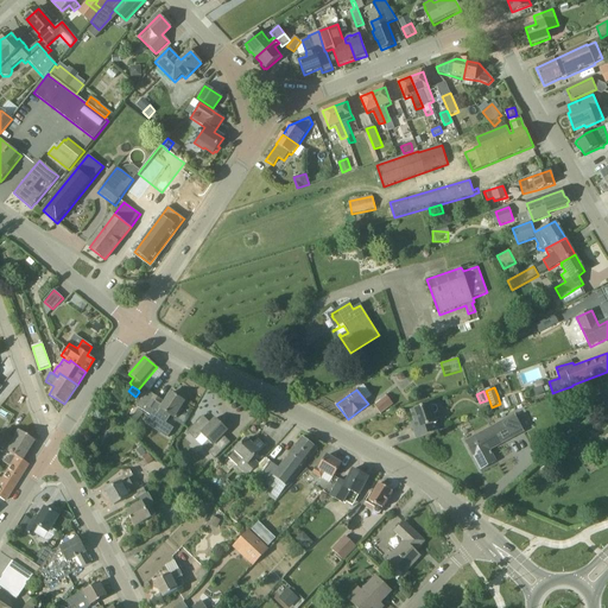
[(171,393),(165,403),(164,404),(160,400),(147,392),(147,394),(144,399),(137,407),(144,412),(151,416),(152,415),(166,424),(171,417),(175,419),(176,418),(176,419),(182,410),(181,409),(184,403),(171,393)]
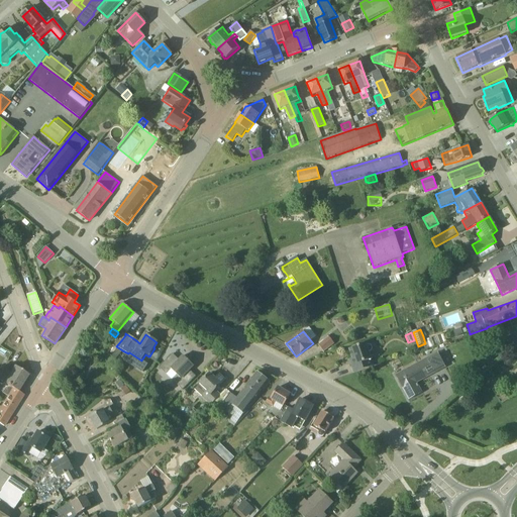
[(329,337),(319,344),(324,352),(334,344),(329,337)]
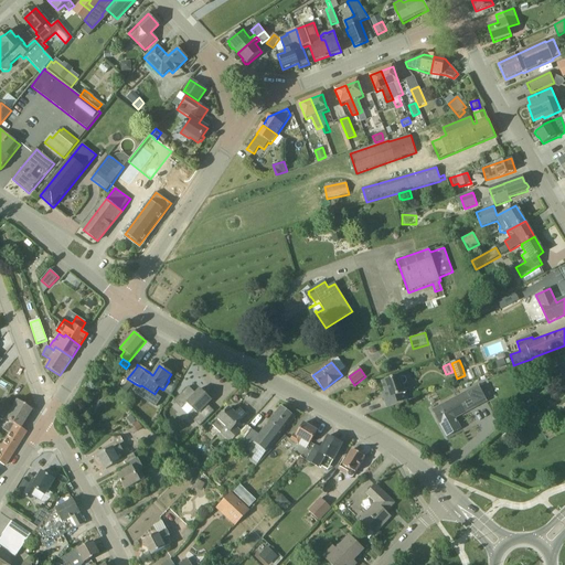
[(387,408),(409,401),(404,384),(406,384),(407,382),(406,379),(403,377),(402,377),(401,375),(382,382),(386,396),(383,397),(387,408)]
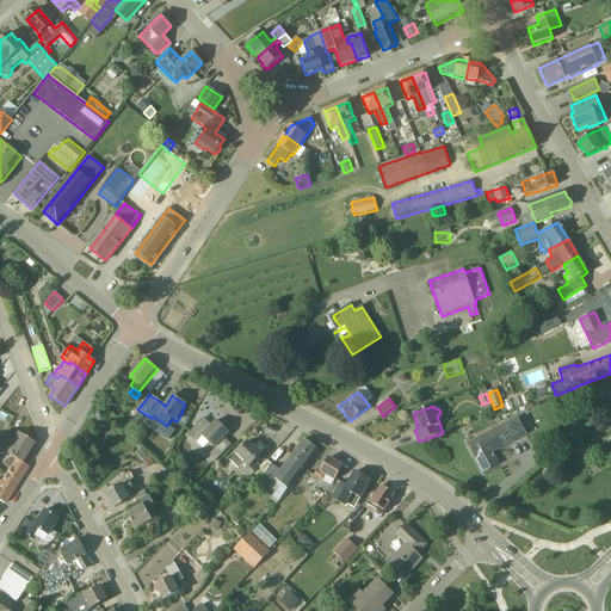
[(216,461),(223,454),(232,445),(224,438),(229,432),(216,420),(211,426),(204,418),(189,434),(197,443),(203,437),(209,444),(204,449),(216,461)]
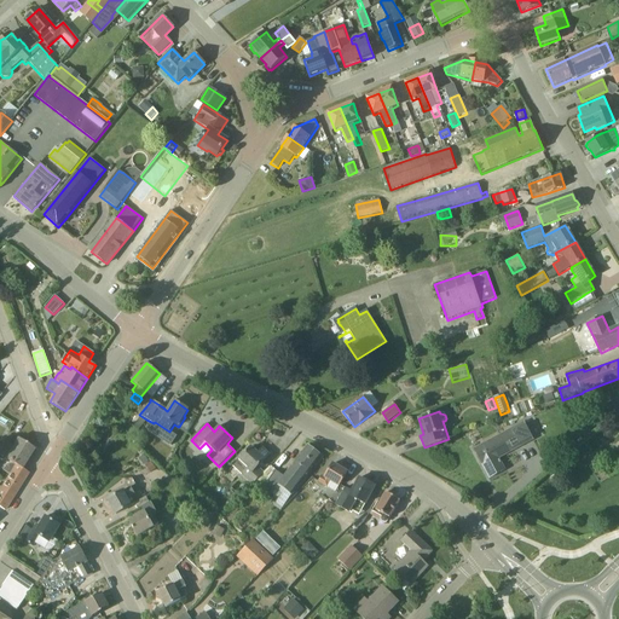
[(520,446),(515,435),(512,431),(475,450),(482,464),(485,463),(492,476),(490,478),(490,479),(504,470),(497,458),(520,446)]
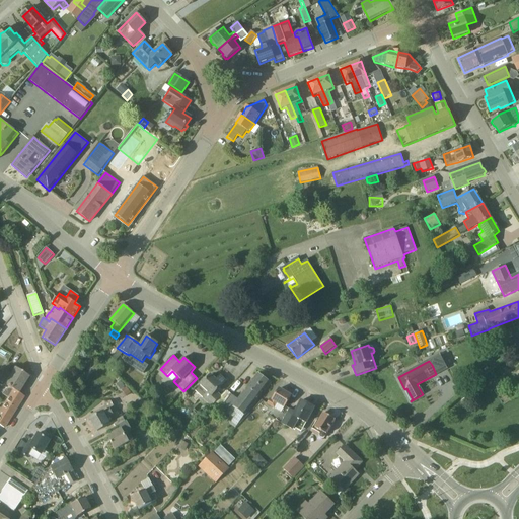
[(18,394),(18,393),(28,377),(14,368),(10,374),(3,370),(0,374),(0,383),(4,386),(3,387),(6,389),(2,395),(7,398),(8,398),(13,390),(18,394)]
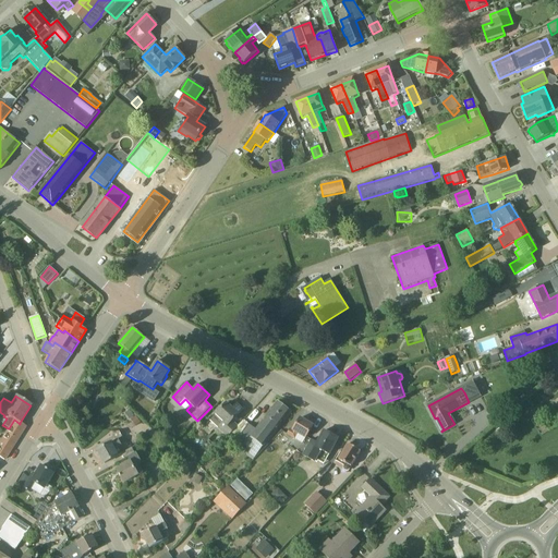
[(263,448),(290,412),(277,402),(256,431),(249,424),(237,439),(252,450),(251,452),(256,457),(263,447),(263,448)]
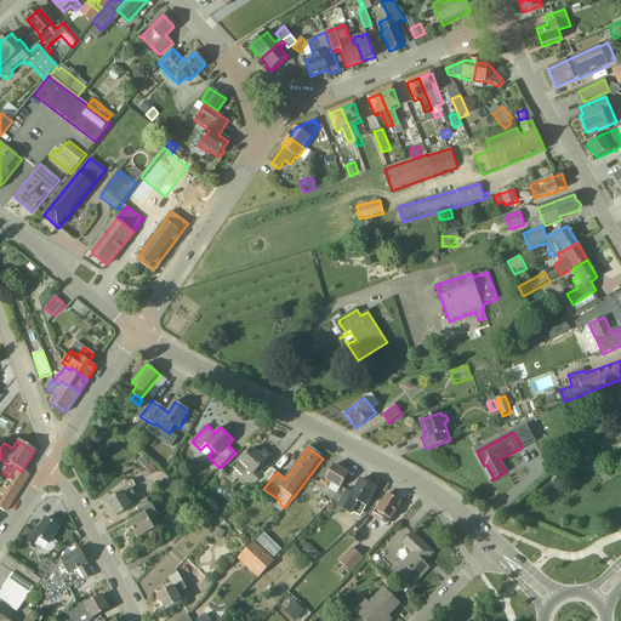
[(263,450),(258,455),(252,449),(240,462),(240,463),(238,466),(237,466),(233,469),(254,488),(266,474),(260,468),(271,456),(263,450)]
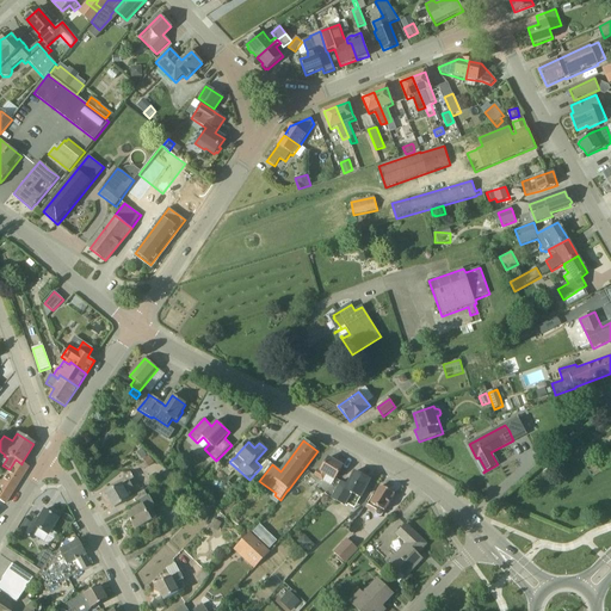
[(551,462),(557,468),(572,456),(566,450),(551,462)]
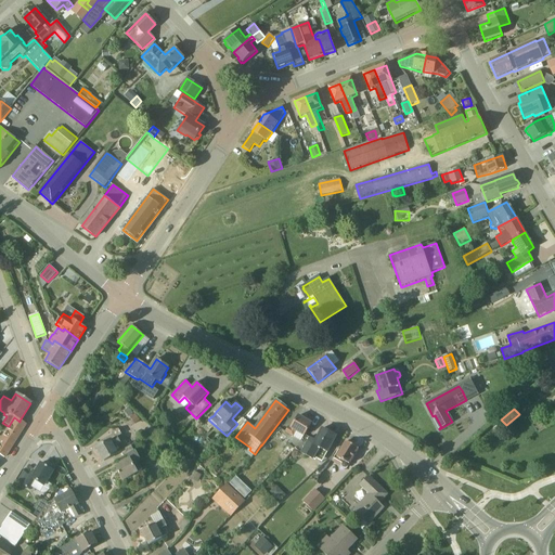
[(136,425),(140,422),(136,414),(130,417),(136,425)]
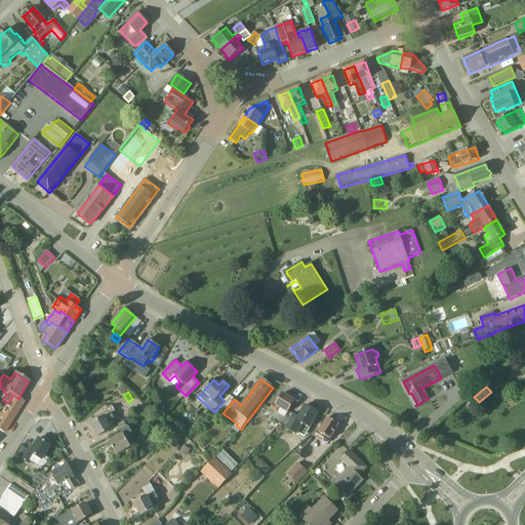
[(284,417),(294,401),(283,394),(276,405),(273,403),(270,409),(278,413),(284,417)]
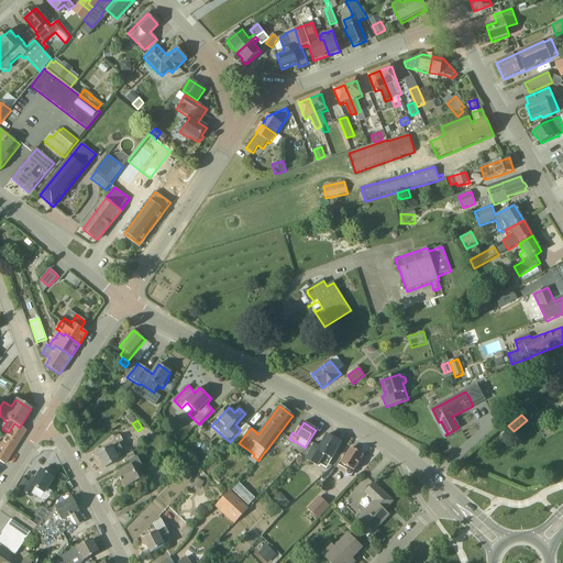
[(25,431),(20,427),(20,428),(14,423),(9,432),(8,432),(0,444),(0,443),(0,461),(4,464),(25,431)]
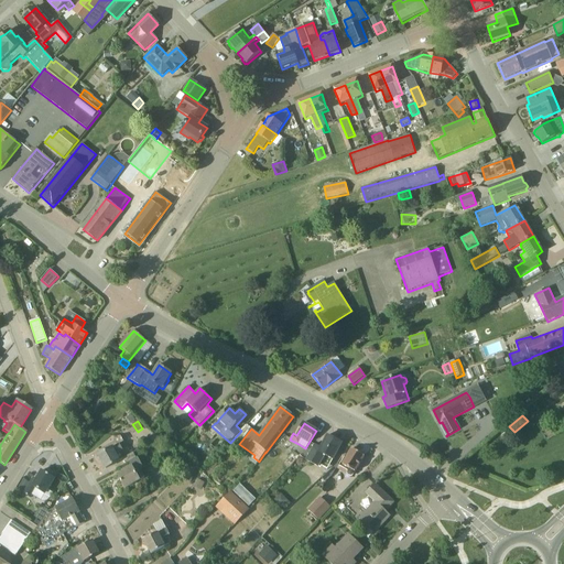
[(327,470),(342,444),(327,435),(321,447),(314,444),(305,461),(321,468),(322,467),(327,470)]
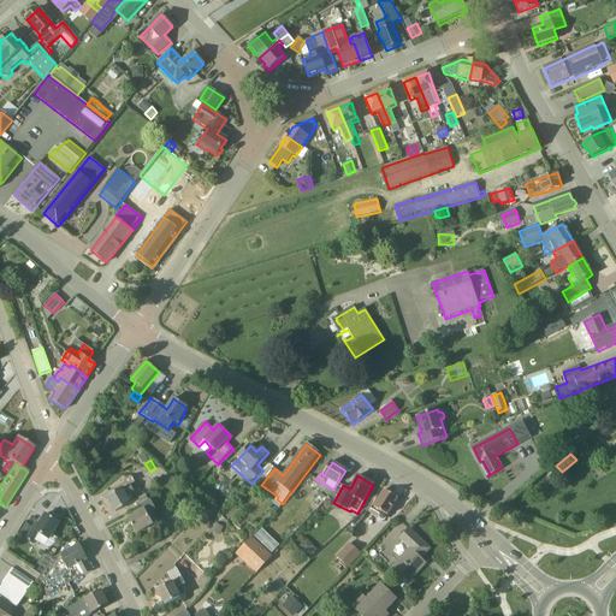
[(131,493),(135,492),(130,485),(107,497),(116,513),(136,501),(131,493)]
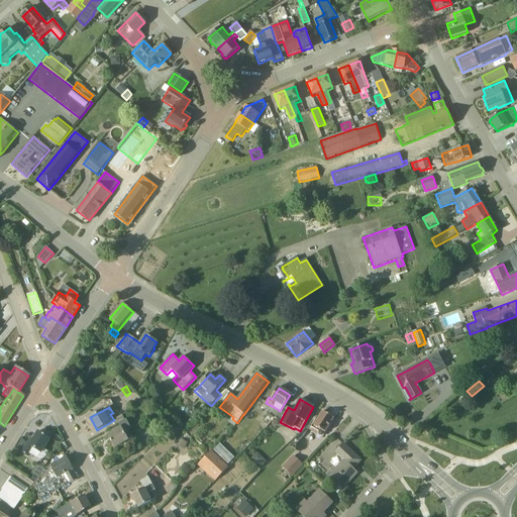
[(329,427),(334,418),(322,412),(311,431),(317,434),(318,431),(319,432),(318,434),(318,435),(319,436),(321,437),(323,437),(325,432),(326,433),(330,427),(329,427)]
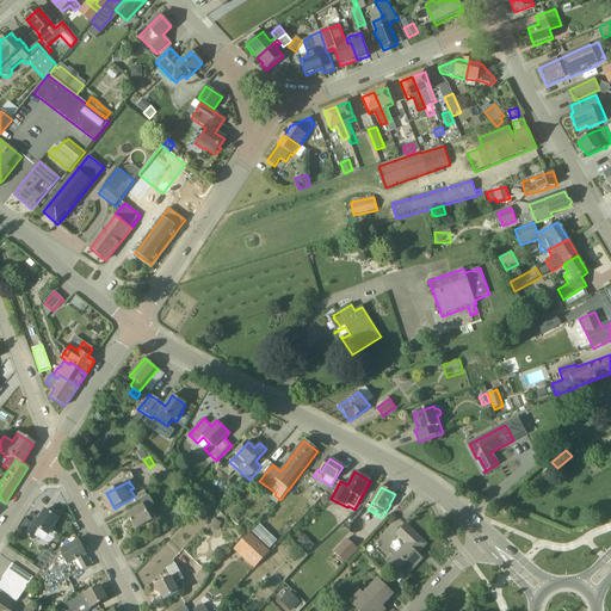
[(148,497),(146,491),(134,497),(137,501),(148,497)]
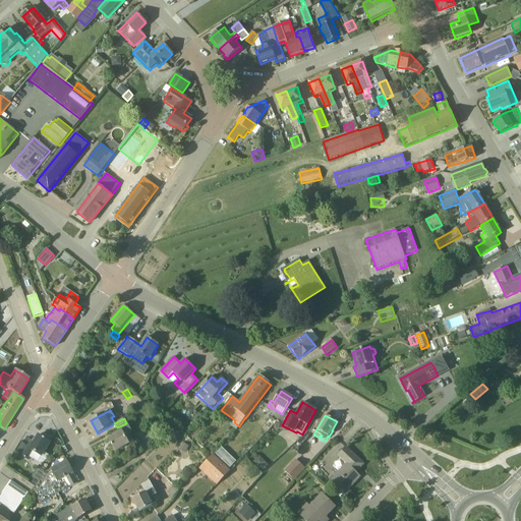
[(128,445),(129,445),(134,455),(143,450),(137,440),(134,442),(129,432),(132,431),(127,422),(120,426),(122,430),(113,436),(114,437),(109,440),(115,452),(128,445)]
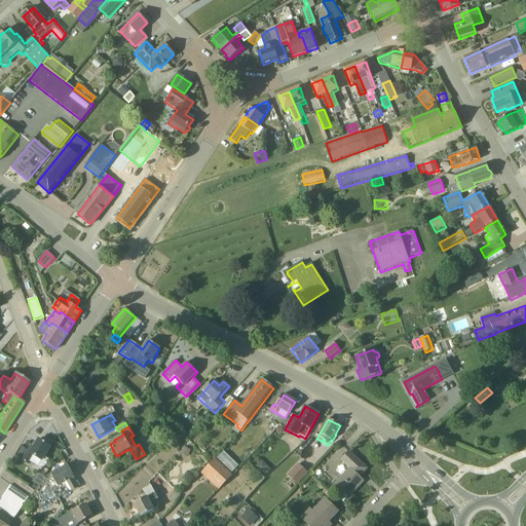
[(178,442),(183,438),(179,434),(174,439),(178,442)]
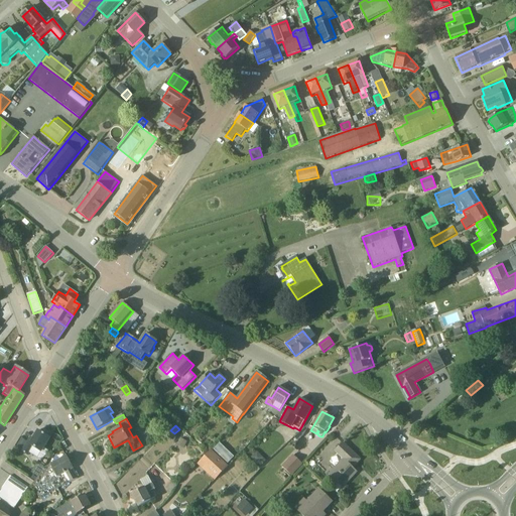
[(37,459),(44,446),(49,438),(38,430),(33,438),(30,437),(22,452),(27,456),(29,453),(37,459)]
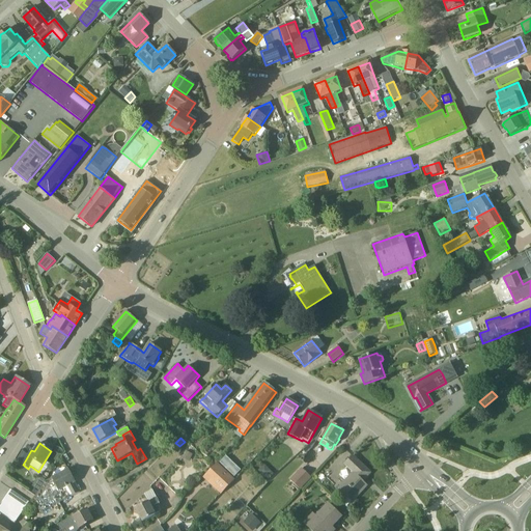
[(22,451),(17,460),(22,464),(28,455),(22,451)]
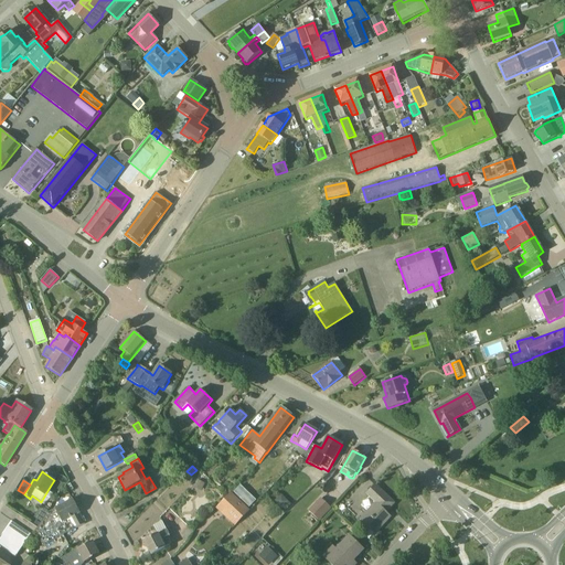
[(198,480),(195,486),(201,489),(202,489),(205,483),(203,483),(198,480)]
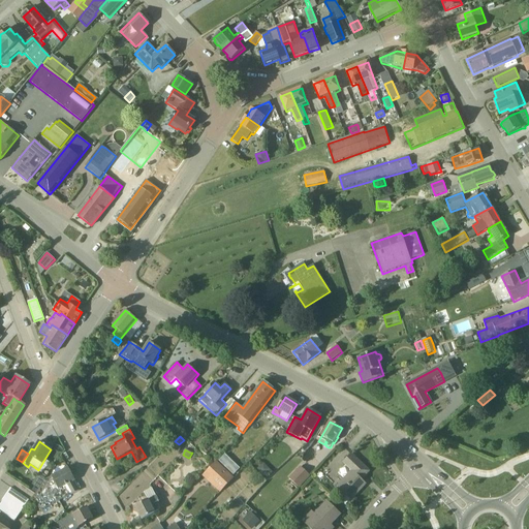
[(337,488),(350,500),(366,484),(362,479),(369,471),(351,455),(342,464),(345,466),(338,474),(344,479),(337,488)]
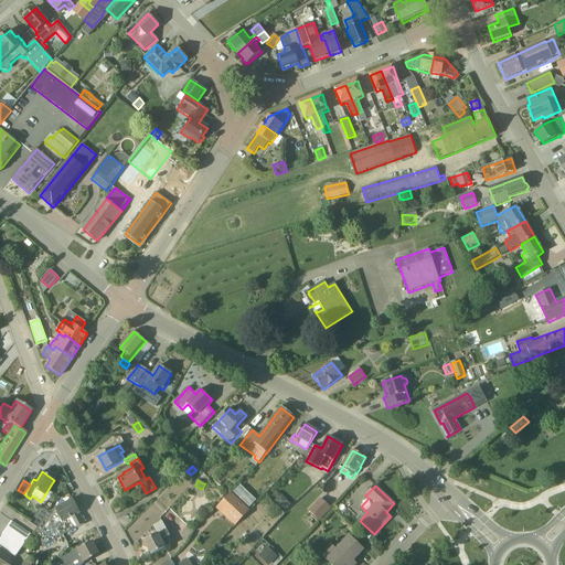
[(231,492),(226,498),(228,500),(221,507),(237,523),(241,520),(248,512),(251,511),(231,492)]
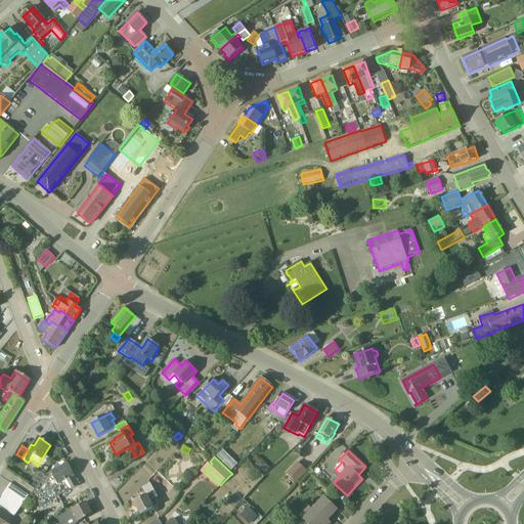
[(297,462),(286,475),(295,483),(307,471),(297,462)]
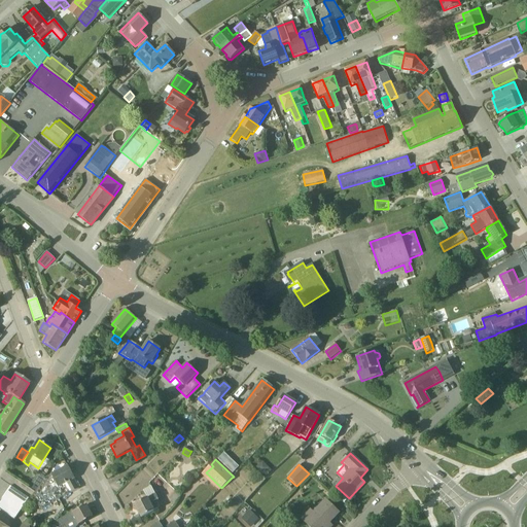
[(40,507),(79,489),(78,488),(80,487),(77,482),(76,483),(68,466),(45,478),(46,479),(33,495),(40,507)]
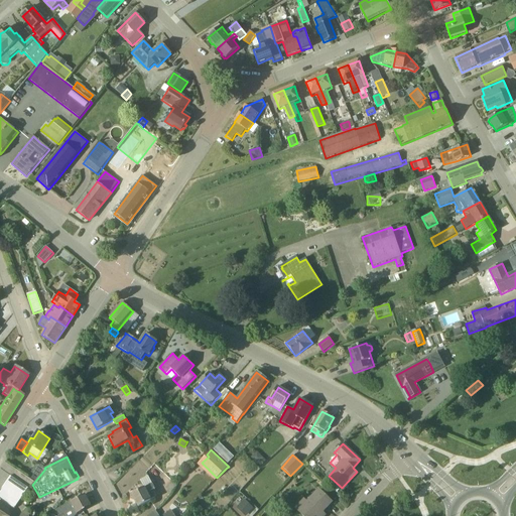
[(34,482),(25,476),(17,471),(12,477),(30,489),(32,485),(34,482)]
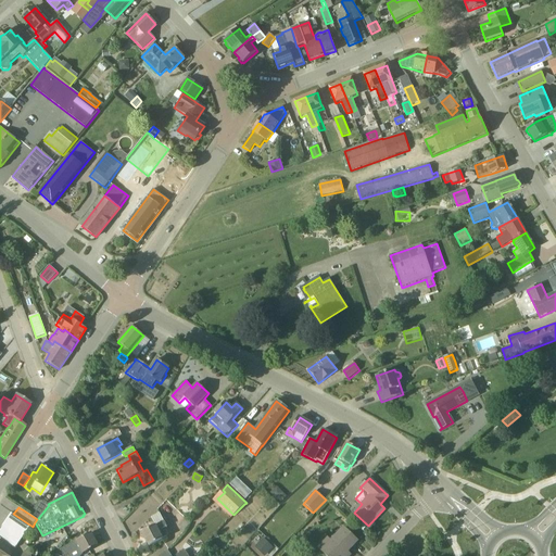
[(0,538),(17,548),(32,527),(11,514),(0,530),(0,538)]
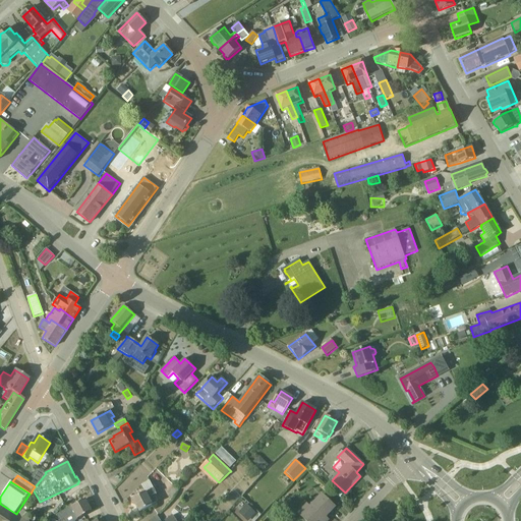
[(139,512),(156,503),(153,496),(157,494),(150,481),(141,485),(146,493),(133,499),(139,512)]
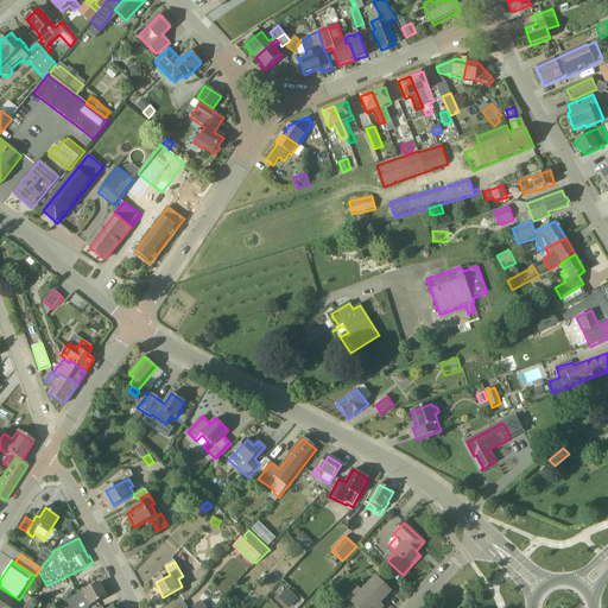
[(391,591),(382,583),(375,577),(362,591),(359,588),(348,599),(356,607),(377,607),(391,591)]
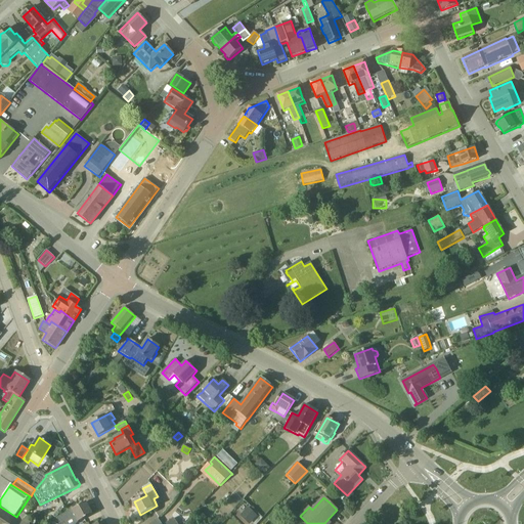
[(73,523),(75,523),(93,515),(86,503),(72,510),(63,514),(64,515),(59,517),(63,523),(66,523),(69,523),(68,521),(71,520),(73,523)]
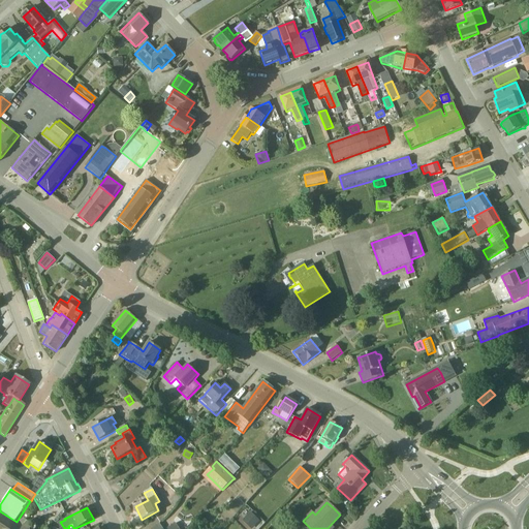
[(242,521),(250,528),(252,528),(259,522),(250,512),(242,521)]
